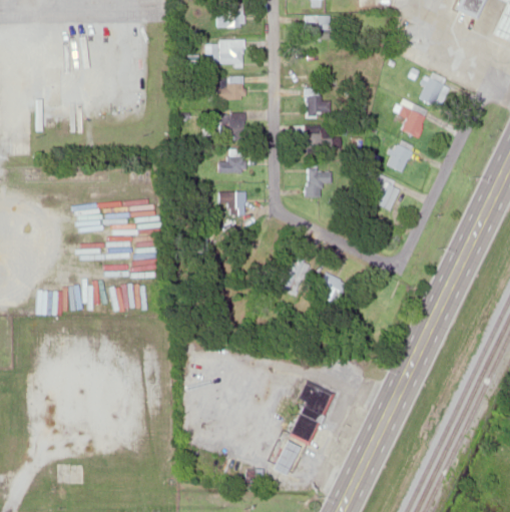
[(459,0),(456,8),(476,18),(484,0),(459,0)]
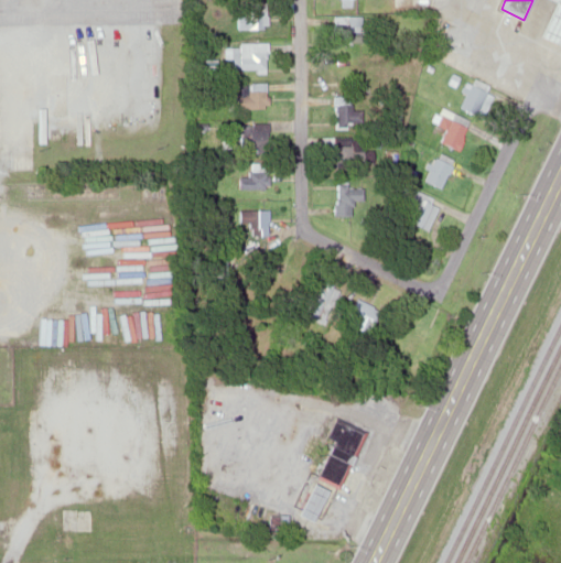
[(560,0),(553,0),(552,3),(536,38),(554,46),(560,33),(560,0)]
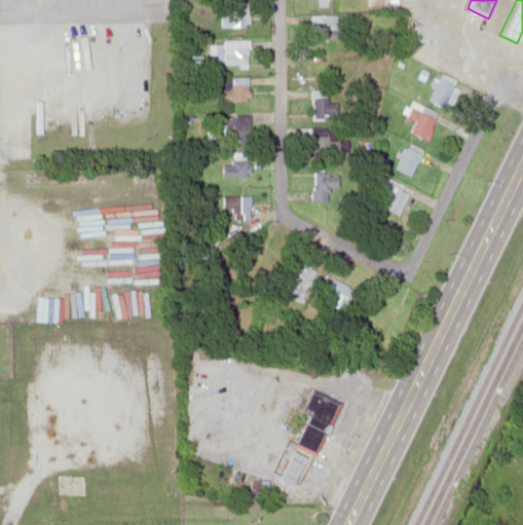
[(250,2),(222,2),(222,27),(250,27),(250,2)]
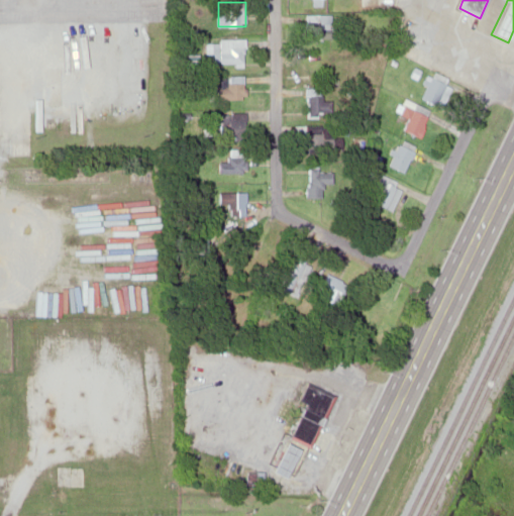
[(333,15),(309,15),(309,39),(333,39),(333,15)]
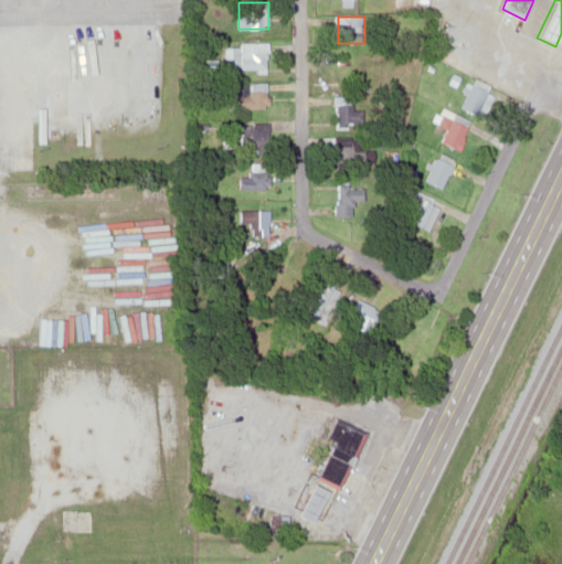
[(269,43),(233,43),(233,71),(269,71),(269,43)]
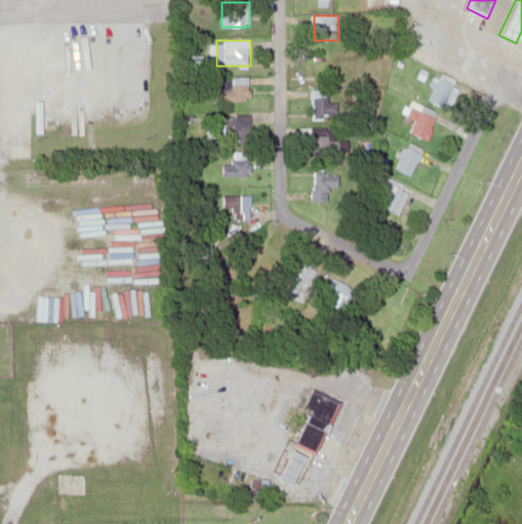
[(456,78),(439,72),(428,102),(445,108),(456,78)]
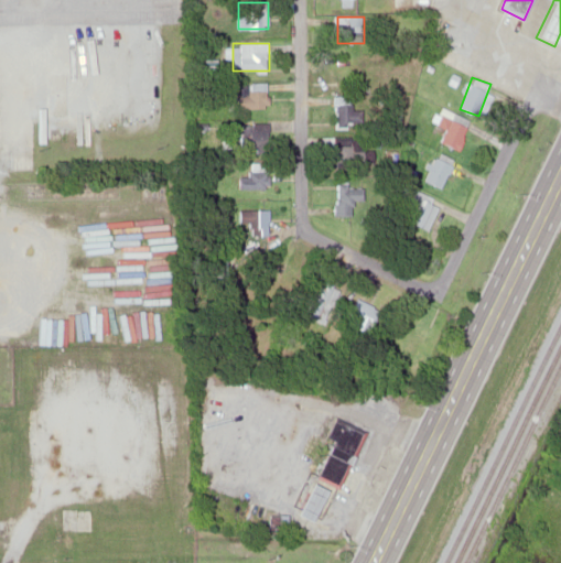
[(241,108),(268,108),(268,83),(241,83),(241,108)]
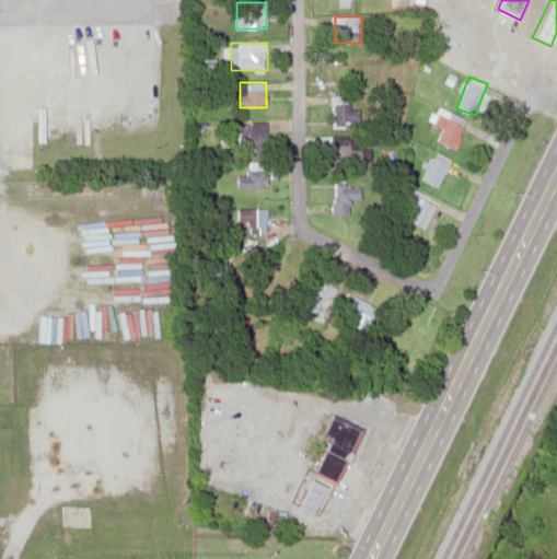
[(350,95),(334,95),(334,126),(362,126),(362,108),(350,108),(350,95)]
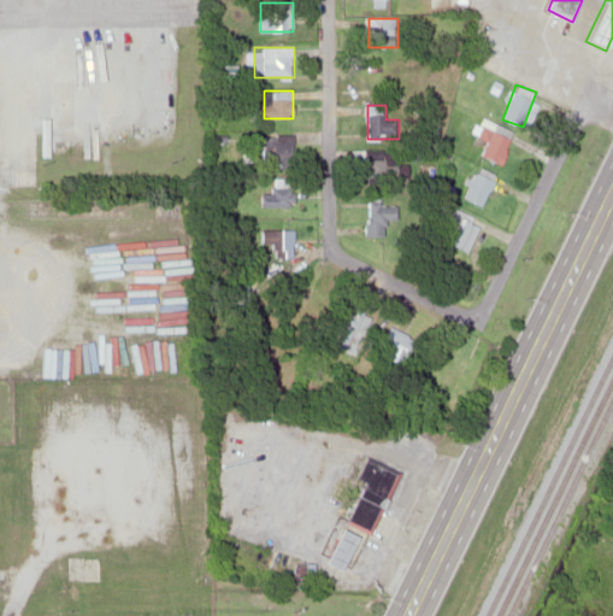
[(500,134),(504,127),(487,118),(477,138),(487,142),(481,156),(499,165),(513,140),(500,134)]
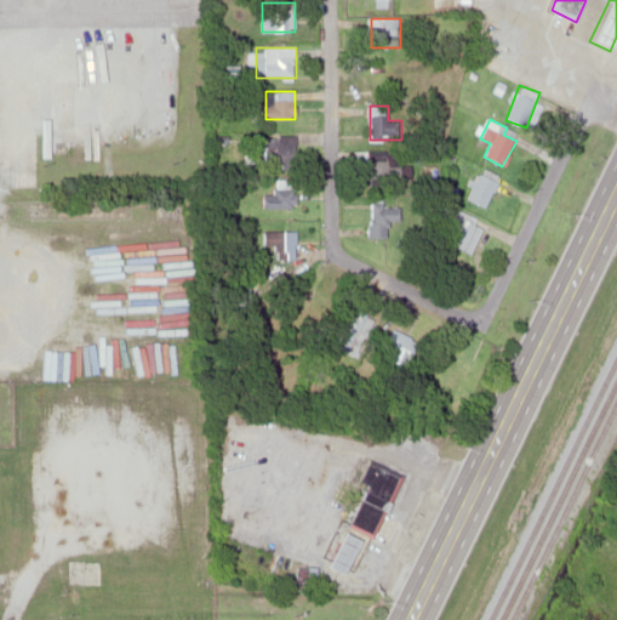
[(268,164),(297,164),(297,135),(268,135),(268,164)]
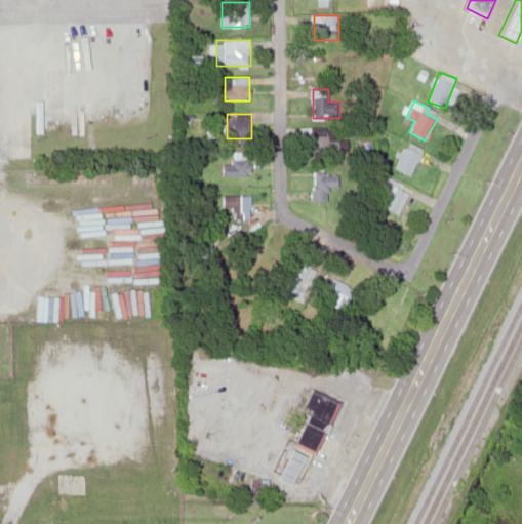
[(338,127),(309,127),(309,153),(349,153),(349,140),(338,140),(338,127)]
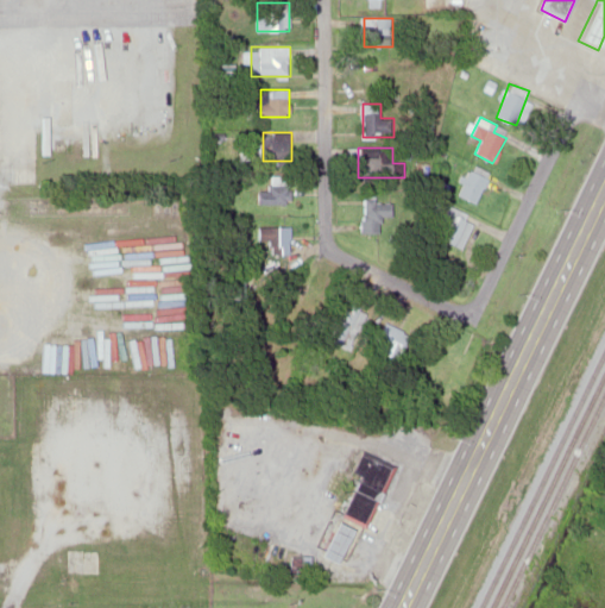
[(458,195),(476,205),(490,177),(471,169),(458,195)]
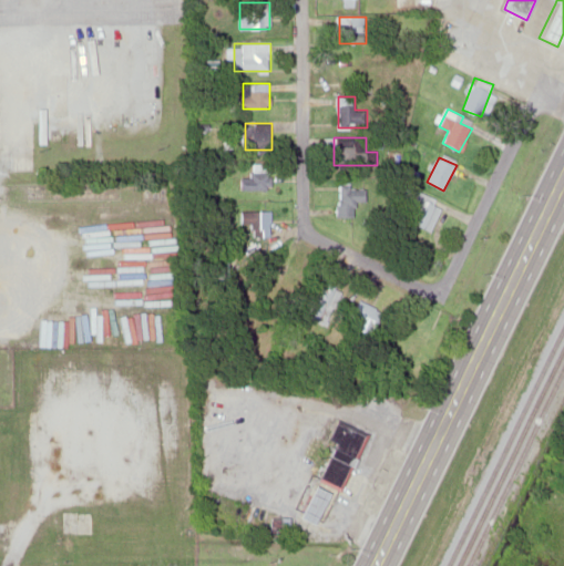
[(252,177),(242,177),(242,189),(270,189),(270,165),(252,165),(252,177)]
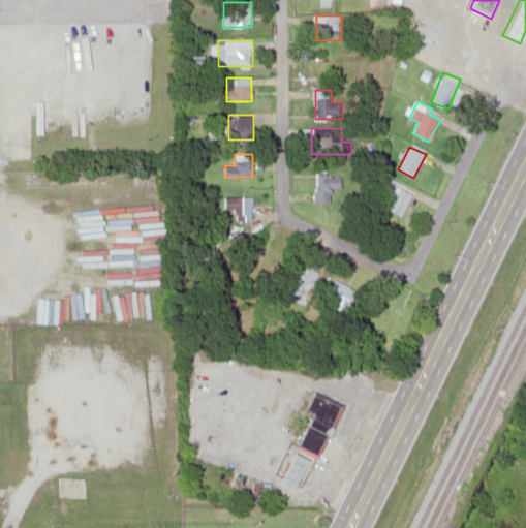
[(402,217),(412,194),(409,192),(411,186),(375,171),(369,185),(388,193),(381,208),(402,217)]
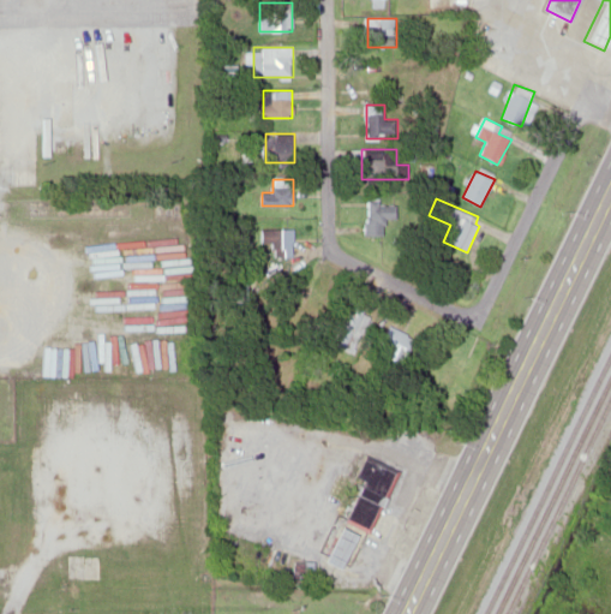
[(367,202),(367,236),(385,236),(385,222),(397,222),(397,202),(367,202)]
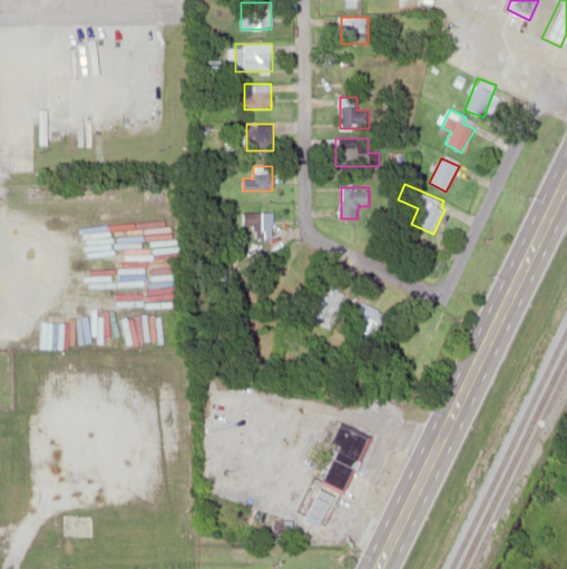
[(272,239),(271,213),(242,213),(242,226),(255,226),(255,239),(272,239)]
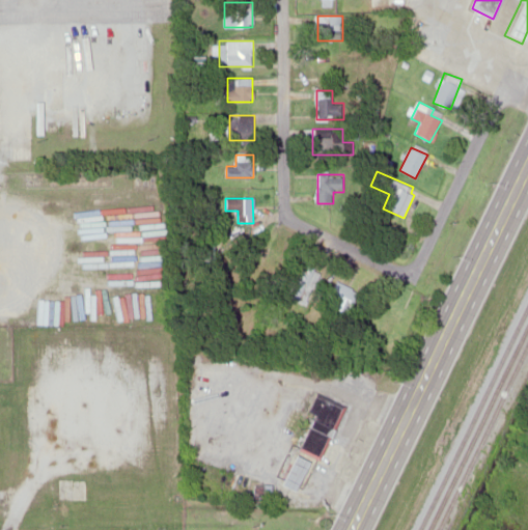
[(205,244),(205,261),(216,261),(216,244),(205,244)]
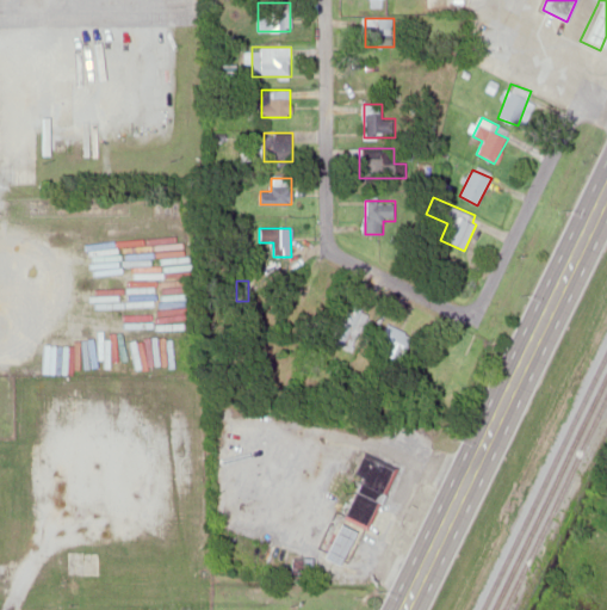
[(320,296),(311,290),(304,302),(313,307),(320,296)]
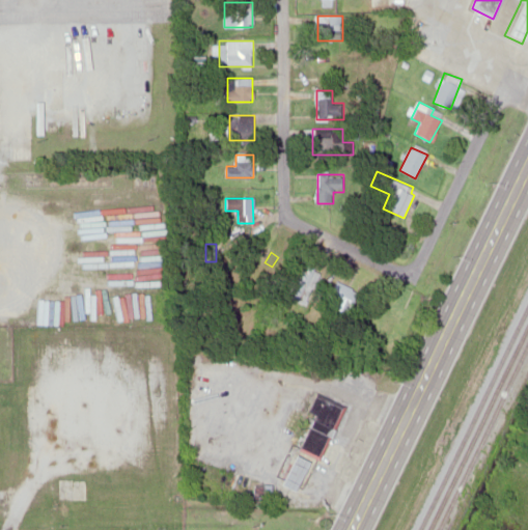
[(321,275),(304,263),(284,295),(302,306),(321,275)]
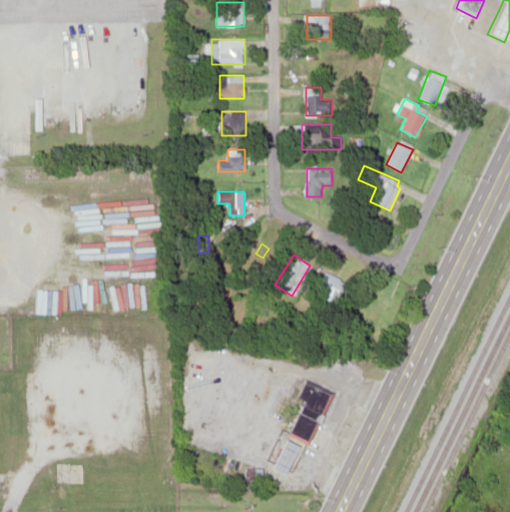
[(336,305),(345,281),(325,273),(316,298),(336,305)]
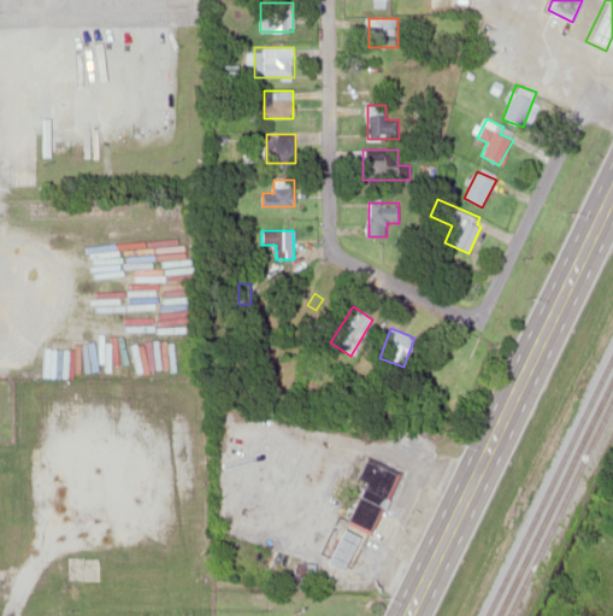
[(396,473),(367,461),(326,564),(341,569),(345,559),(360,565),(396,473)]
